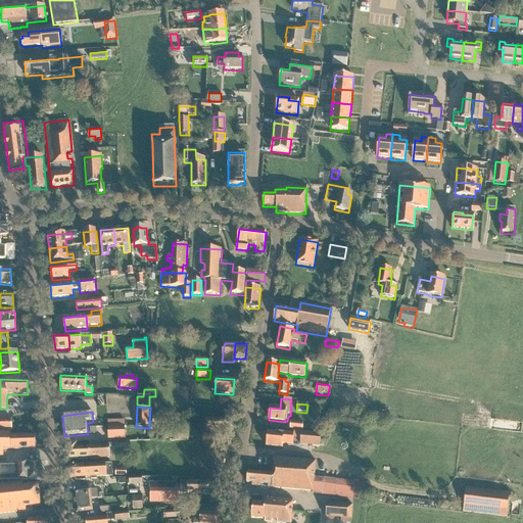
[(165,417),(153,417),(153,427),(165,427),(165,417)]
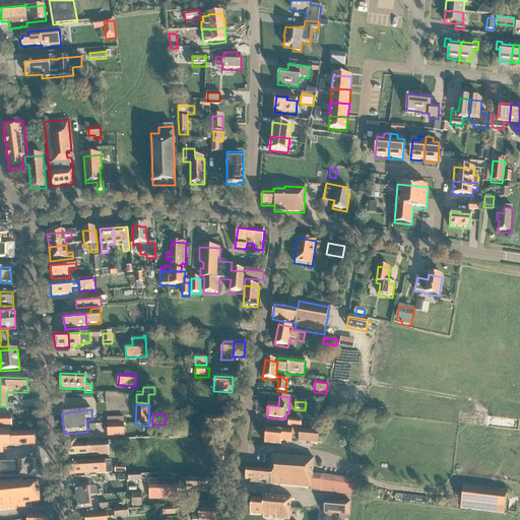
[(0,430),(10,431),(12,431),(12,430),(11,417),(0,416),(0,430)]
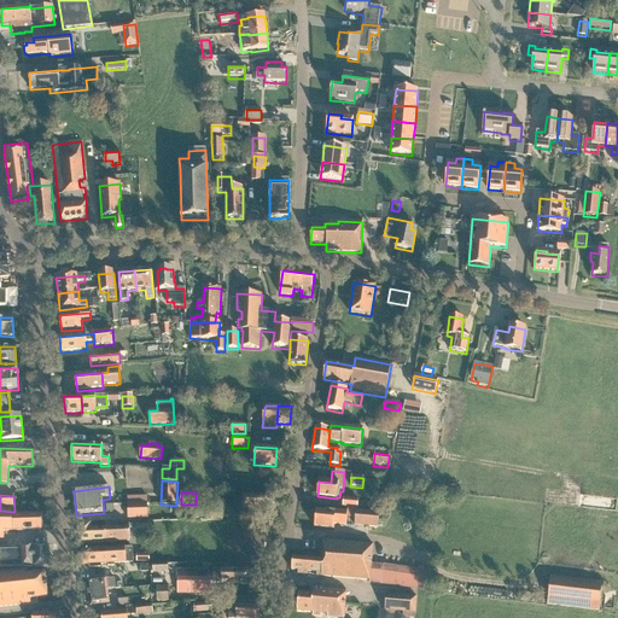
[(243,495),(242,505),(273,507),(273,496),(243,495)]
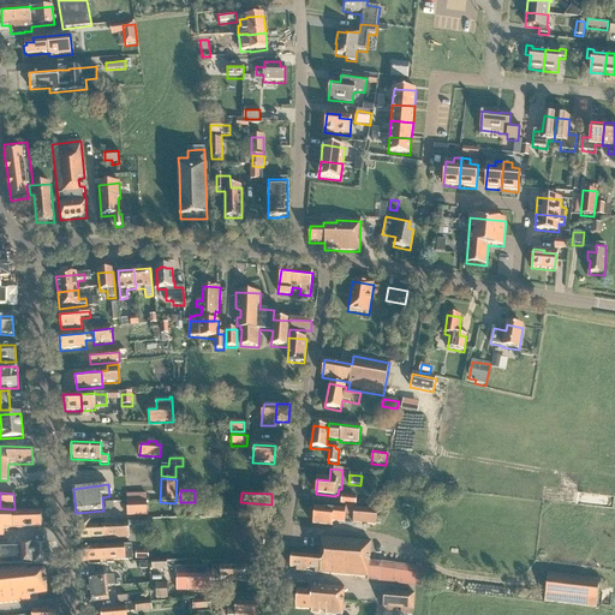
[(127,502),(127,517),(148,517),(147,501),(127,502)]
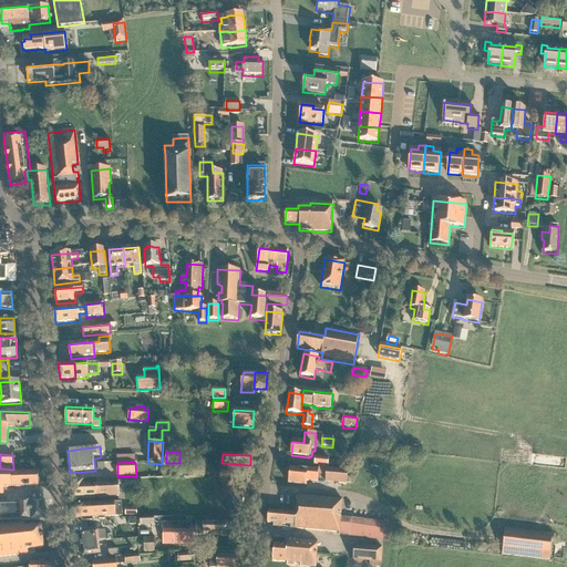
[(250,465),(222,463),(220,473),(240,474),(241,470),(249,471),(250,465)]
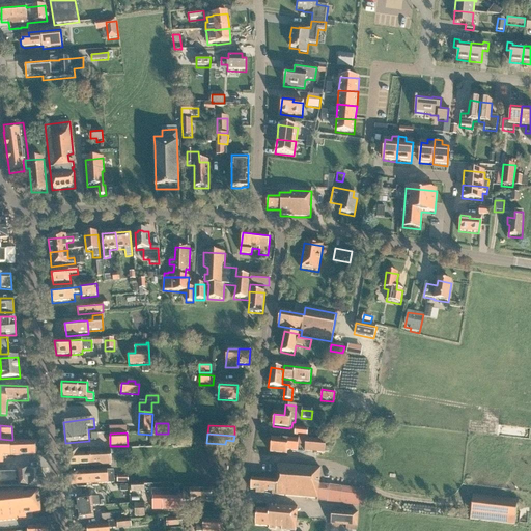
[(191,449),(192,439),(185,439),(185,437),(177,437),(176,448),(191,449)]
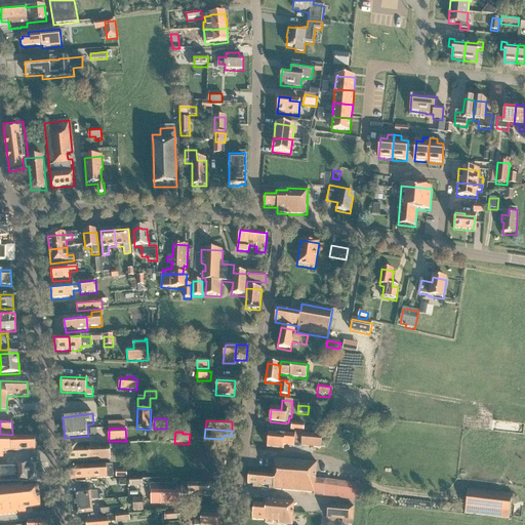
[(10,435),(0,434),(0,458),(3,458),(3,452),(36,451),(35,438),(10,439),(10,435)]
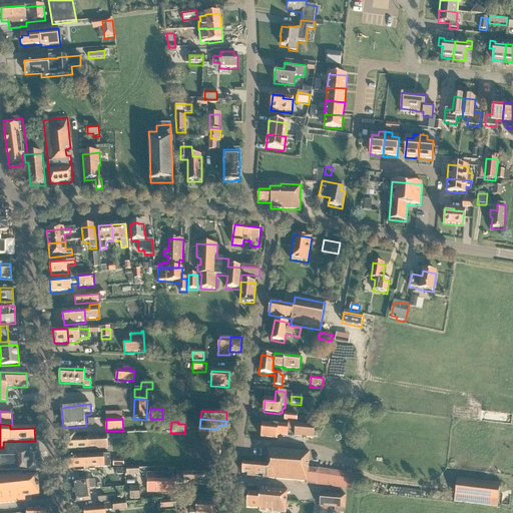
[(296,424),(295,437),(314,439),(315,426),(296,424)]
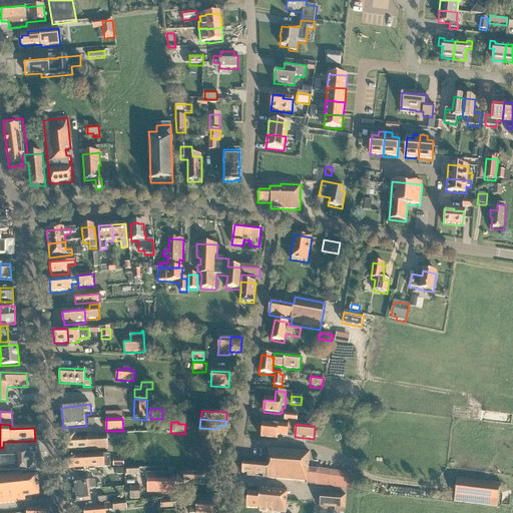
[(263,425),(261,438),(278,440),(278,436),(288,437),(289,427),(278,425),(278,426),(263,425)]
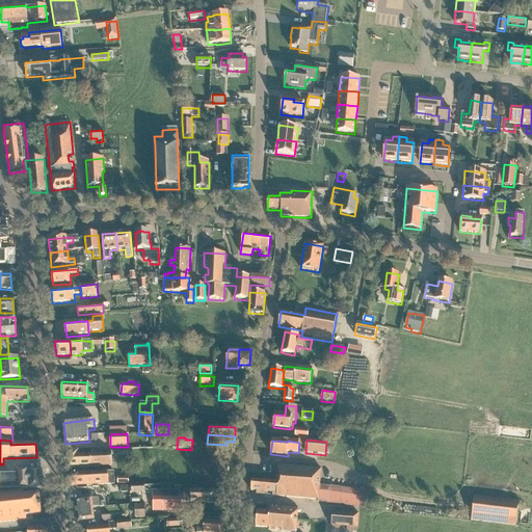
[(91,468),(90,451),(90,450),(67,452),(69,469),(91,468)]
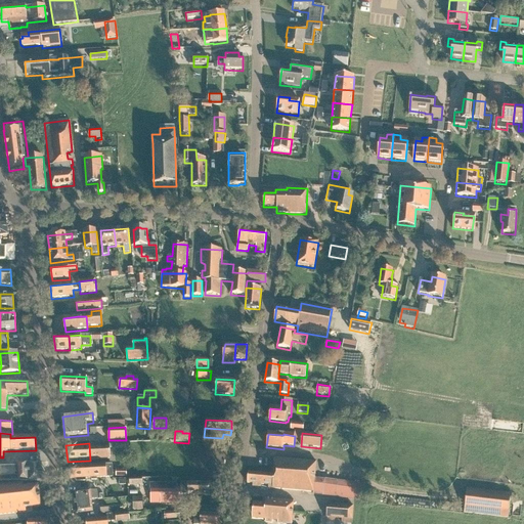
[(108,443),(89,444),(90,461),(110,459),(108,443)]
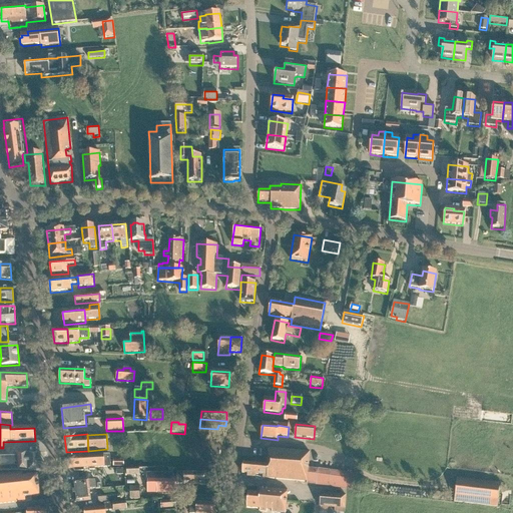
[(242,463),(241,474),(247,474),(247,477),(255,477),(255,475),(263,476),(263,478),(268,478),(307,482),(307,484),(336,488),(347,489),(355,490),(357,476),(331,472),(318,470),(309,469),(310,453),(269,449),(268,465),(242,463)]
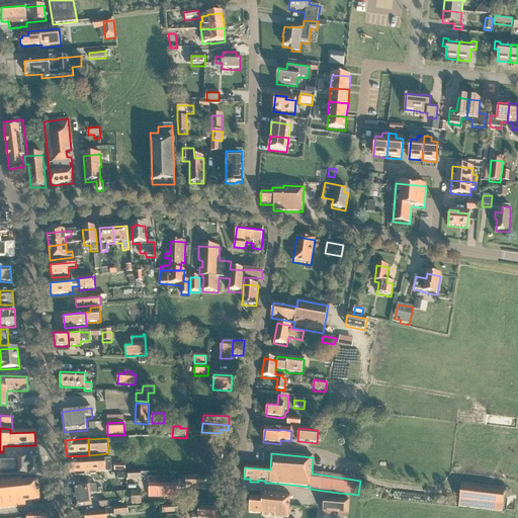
[(0,476),(41,477),(39,457),(17,457),(17,461),(0,461),(0,476)]
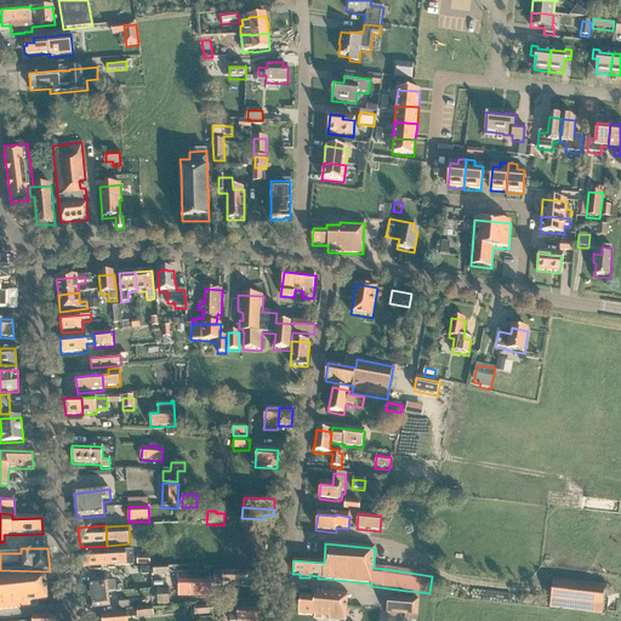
[(134,552),(104,553),(104,568),(108,568),(108,570),(114,570),(114,568),(134,567),(134,552)]
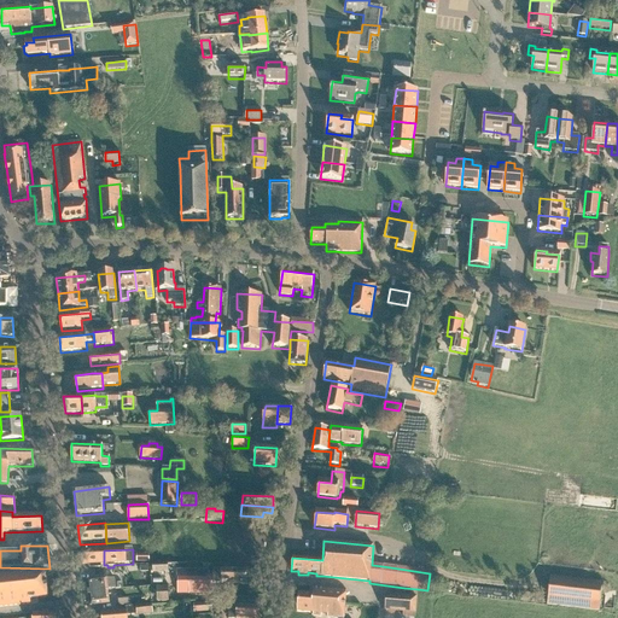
[(104,565),(104,551),(81,551),(82,566),(89,566),(89,569),(100,569),(100,565),(104,565)]
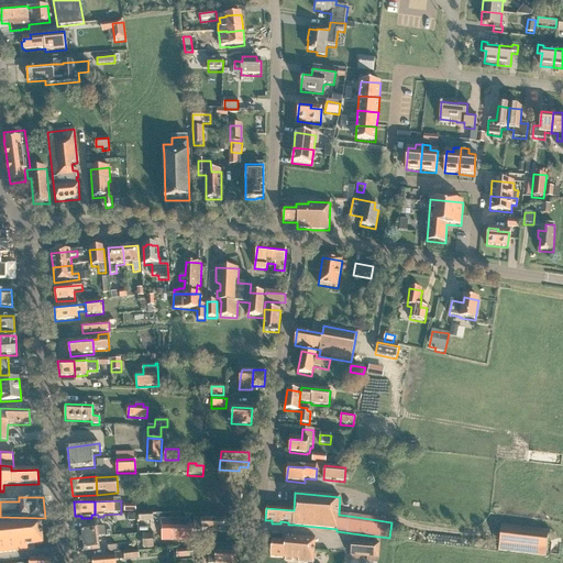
[(153,525),(153,514),(139,515),(139,522),(151,521),(151,525),(153,525)]
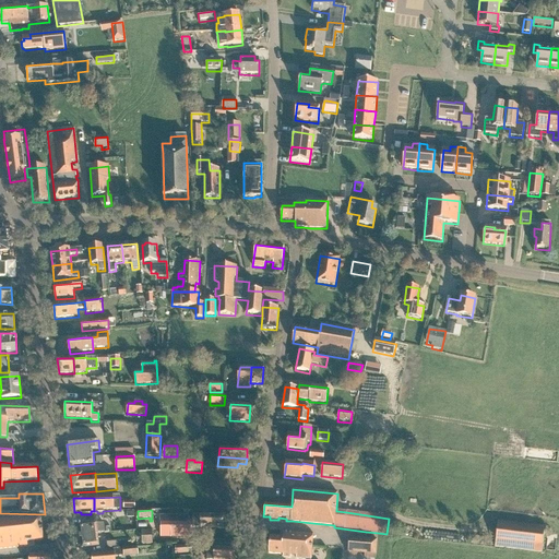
[(24,515),(0,516),(0,549),(27,547),(27,543),(44,540),(40,518),(24,520),(24,515)]
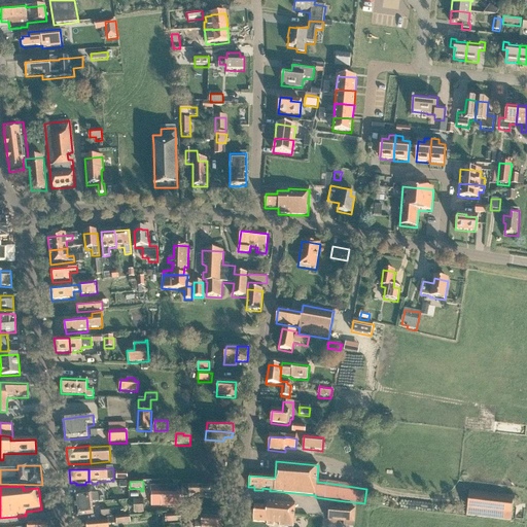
[(188,487),(181,487),(181,492),(183,492),(183,498),(188,498),(189,499),(211,499),(210,486),(188,486),(188,487)]
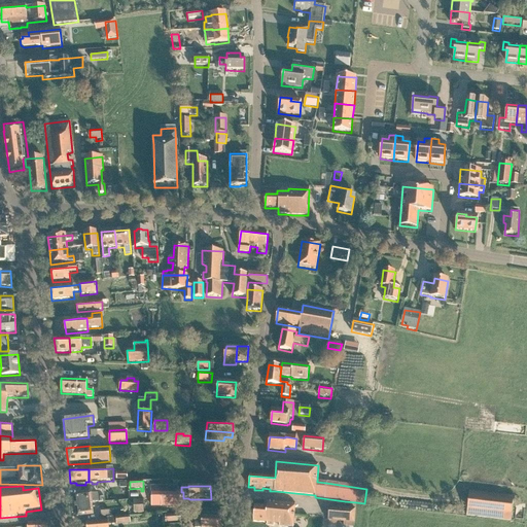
[(150,487),(150,498),(151,498),(151,506),(162,506),(183,506),(183,498),(183,492),(181,492),(177,492),(177,487),(150,487)]
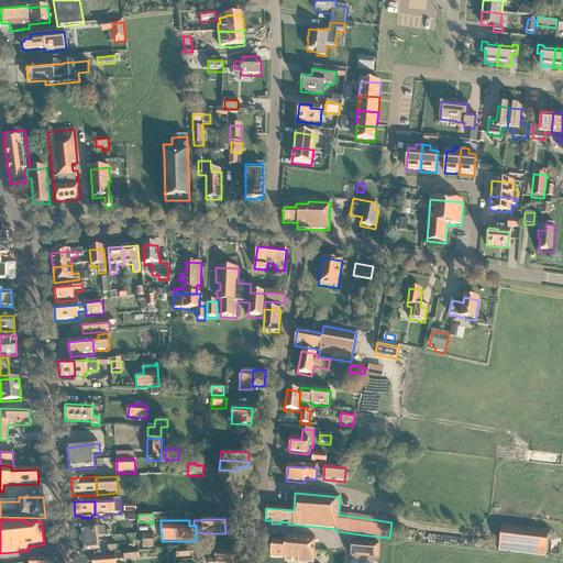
[(501,526),(498,551),(545,556),(549,531),(501,526)]
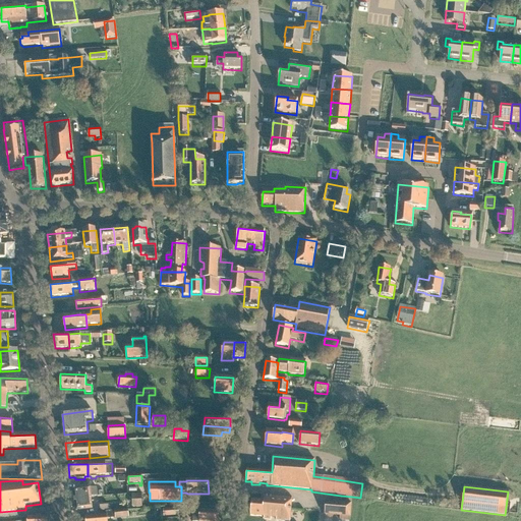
[(97,487),(92,488),(73,490),(76,512),(93,510),(91,498),(98,497),(97,487)]
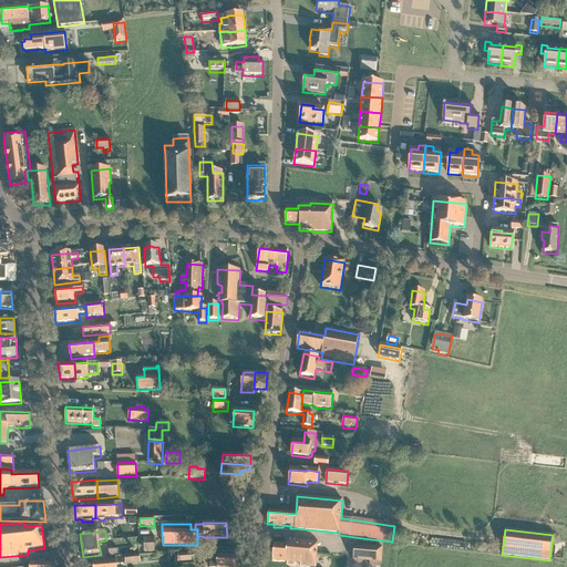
[(144,554),(154,554),(154,539),(144,539),(144,554)]
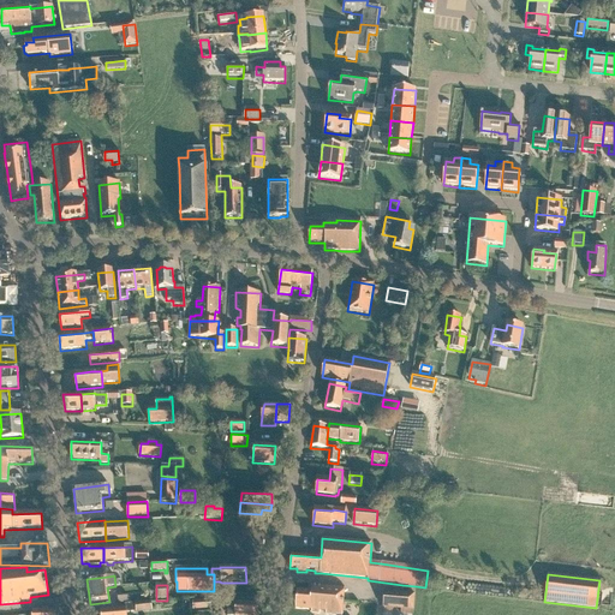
[(311,591),(297,590),(296,609),(311,611),(311,614),(320,614),(320,611),(326,613),(326,614),(328,614),(342,614),(345,589),(312,585),(311,591)]
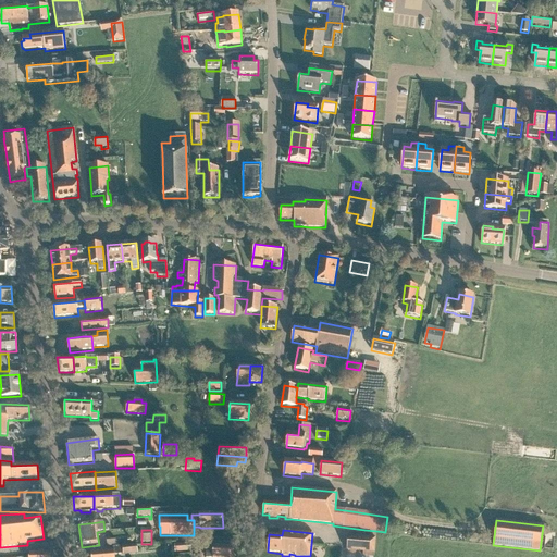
[(375,539),(348,536),(346,551),(348,552),(348,556),(356,556),(356,553),(363,553),(363,556),(372,556),(373,554),(374,554),(375,539)]
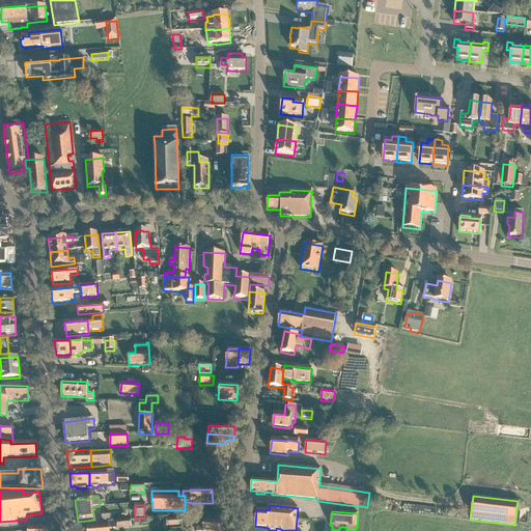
[(183,526),(182,518),(166,519),(167,527),(183,526)]
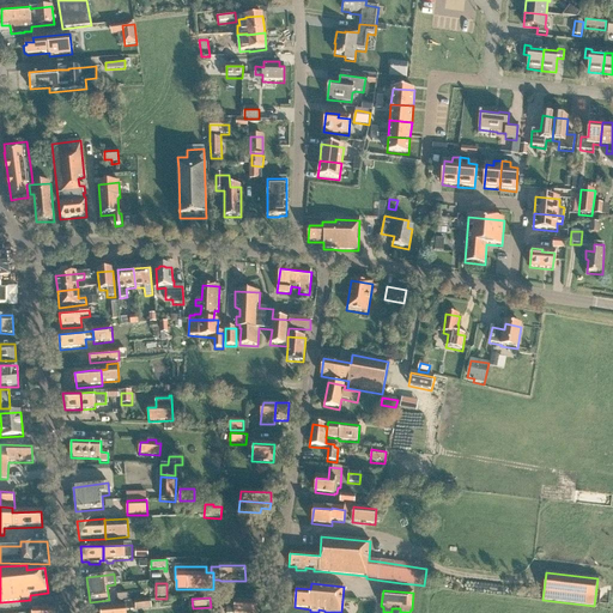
[(152,610),(151,601),(135,602),(135,611),(152,610)]
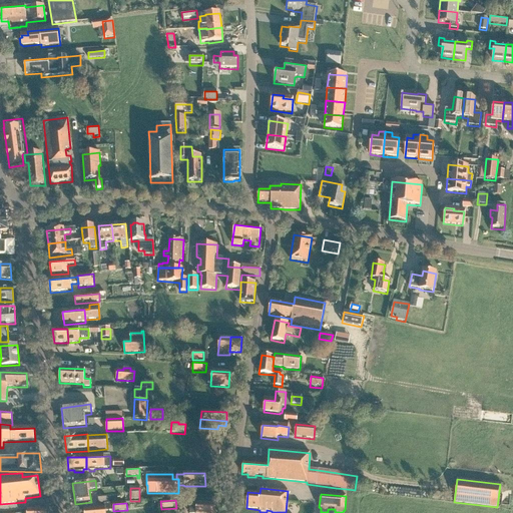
[(215,512),(215,503),(196,503),(196,504),(189,504),(189,512),(215,512)]
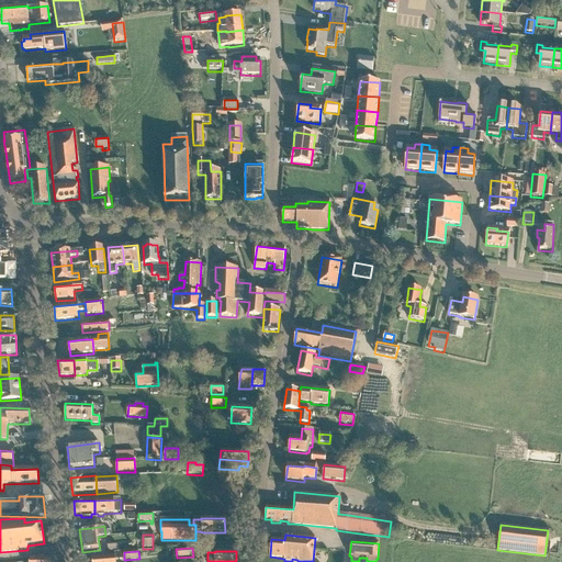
[(115,555),(100,558),(91,558),(91,561),(115,561),(123,561),(122,552),(115,553),(115,555)]
